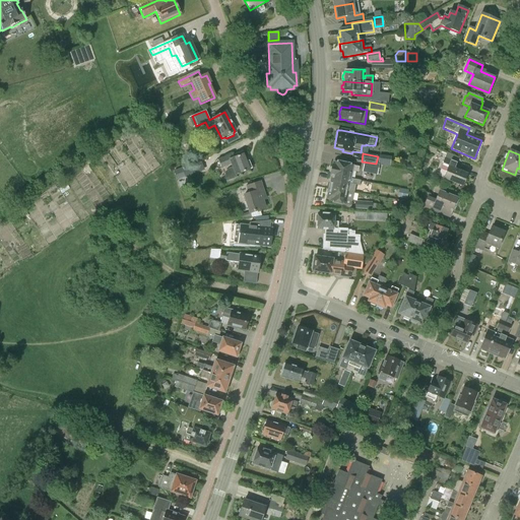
[(459,158),(447,153),(445,159),(442,166),(448,168),(443,179),(462,187),(467,175),(454,170),(456,164),(459,158)]
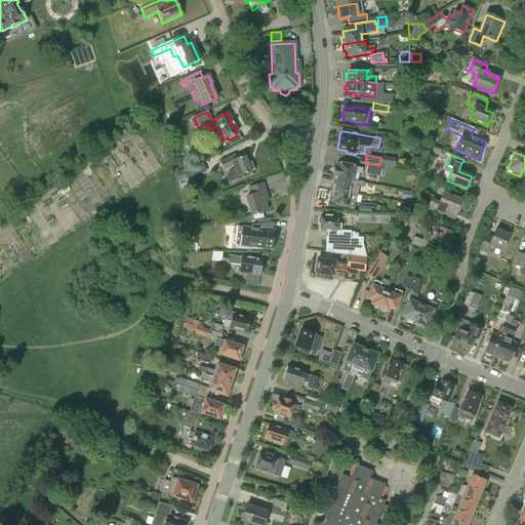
[(253,171),(251,164),(248,165),(245,156),(236,160),(234,156),(219,161),(224,170),(233,167),(234,170),(231,171),(228,174),(228,179),(229,184),(239,179),(238,177),(251,172),(253,171)]
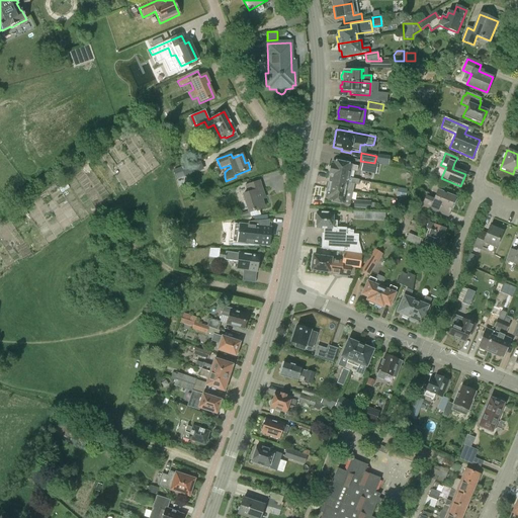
[(203,170),(200,161),(173,172),(177,181),(203,170)]
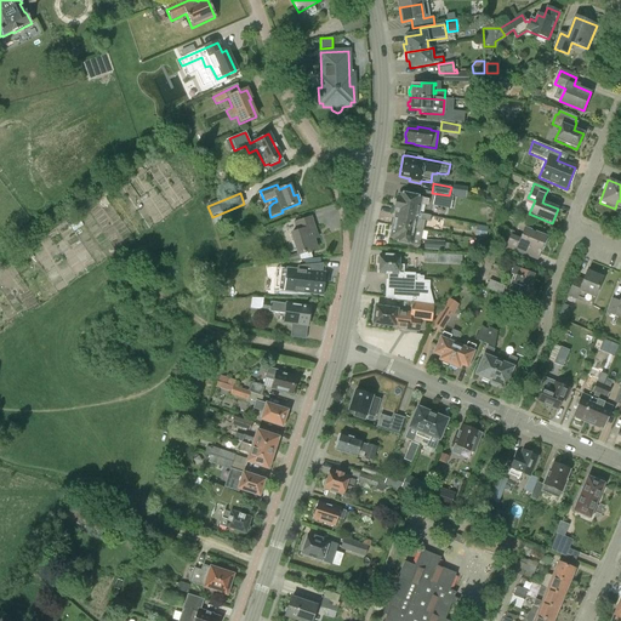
[(420,198),(408,195),(408,194),(400,193),(399,198),(396,197),(396,199),(393,199),(392,208),(393,208),(416,214),(419,205),(427,206),(428,200),(420,199),(420,198)]
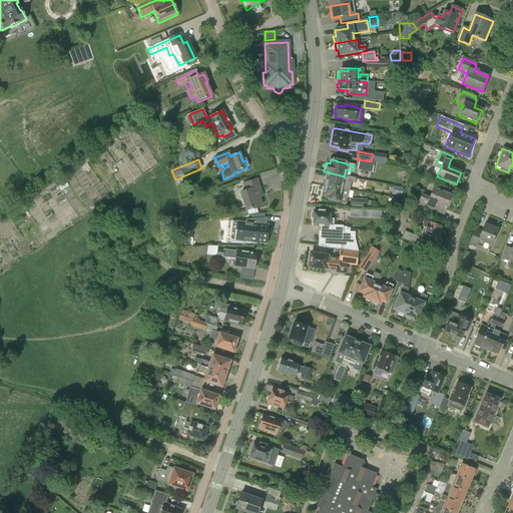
[(373,170),(374,162),(373,162),(360,160),(358,167),(373,170)]
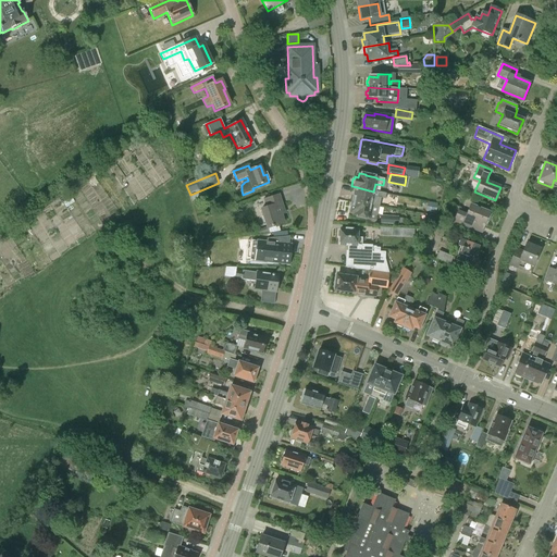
[(373,192),(353,186),(351,192),(355,193),(353,201),(378,207),(380,198),(384,199),(385,194),(373,192)]
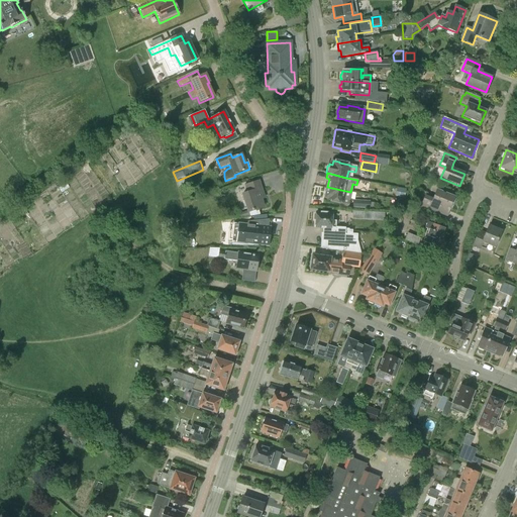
[(264,198),(259,181),(244,186),(246,191),(240,193),(247,212),(264,207),(261,199),(264,198)]
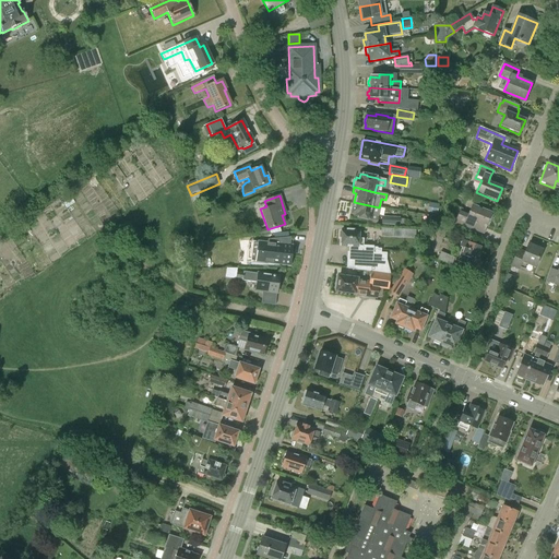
[(353,216),(353,217),(359,218),(369,221),(377,223),(379,207),(354,202),(354,203),(353,202),(351,210),(353,211),(352,213),(354,214),(354,216),(353,216)]
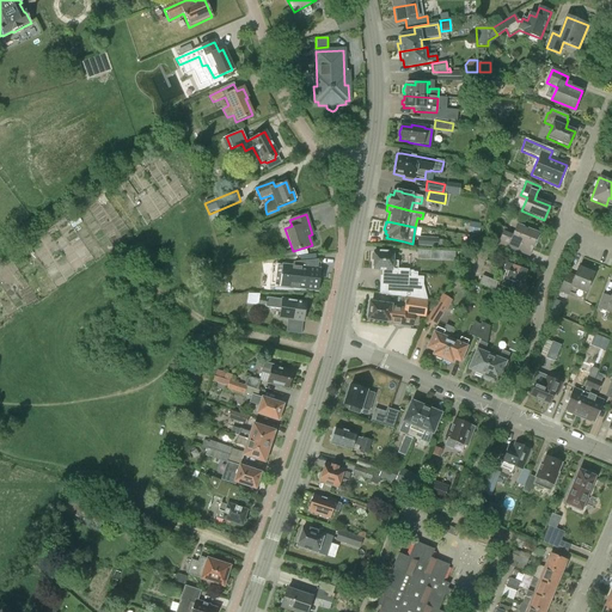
[(478,234),(479,225),(470,222),(467,233),(478,234)]
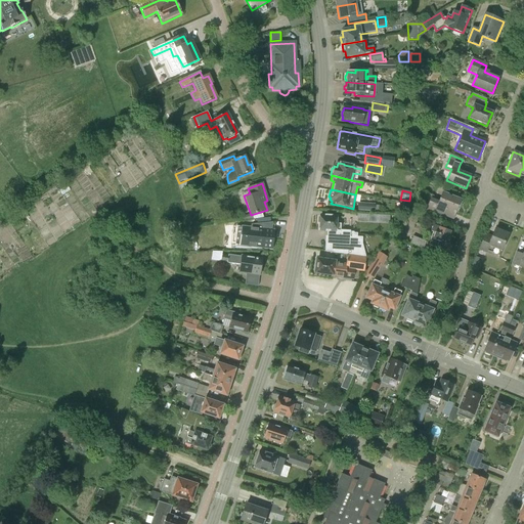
[(439,202),(430,199),(426,209),(438,214),(441,208),(455,214),(461,202),(442,193),(439,202)]
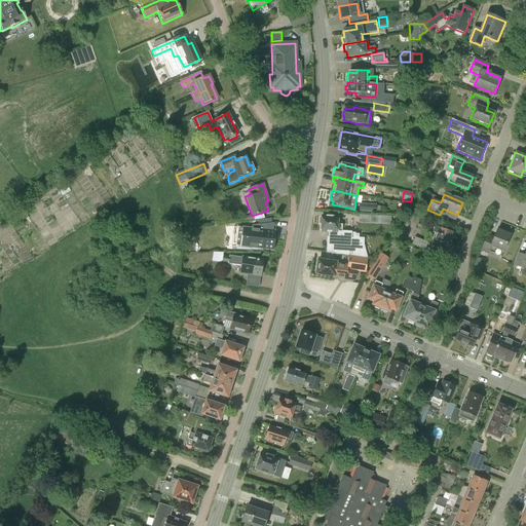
[(360,204),(359,212),(376,213),(376,211),(379,211),(380,207),(376,207),(376,205),(360,204)]
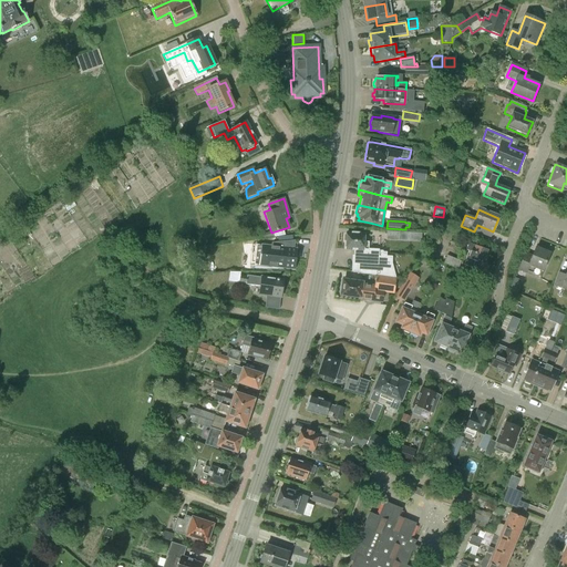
[(346,250),(354,250),(368,251),(368,244),(363,243),(364,235),(347,234),(347,236),(344,237),(344,241),(346,243),(346,250)]
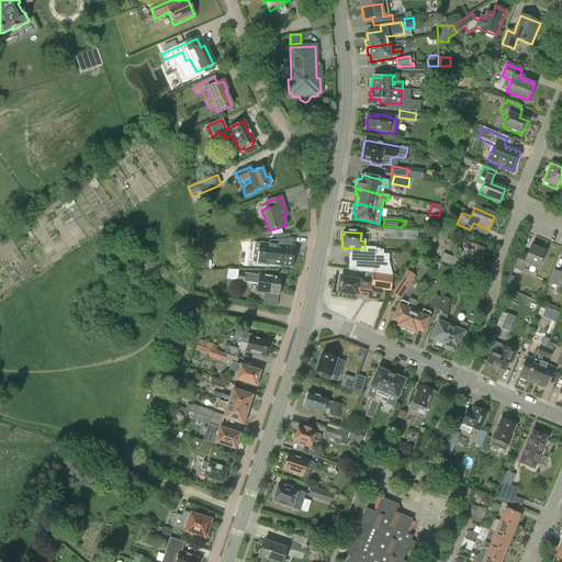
[(417,240),(417,232),(403,232),(403,239),(417,240)]
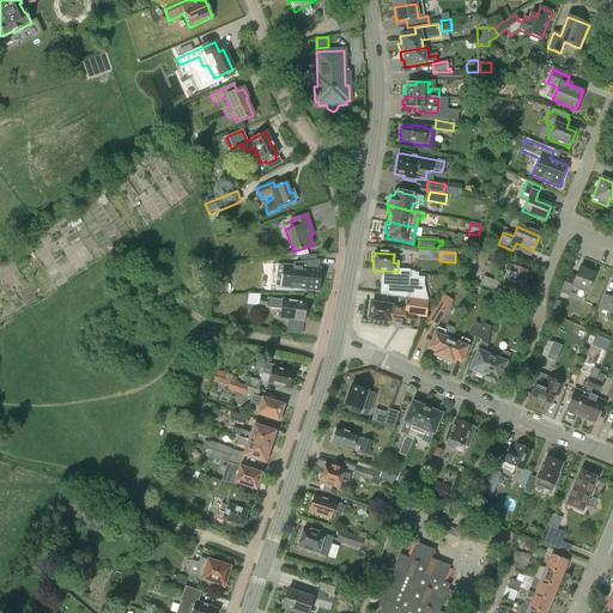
[(298,267),(277,265),(274,286),(286,289),(286,290),(293,291),(293,289),(317,291),(320,269),(316,269),(317,261),(298,263),(298,267)]
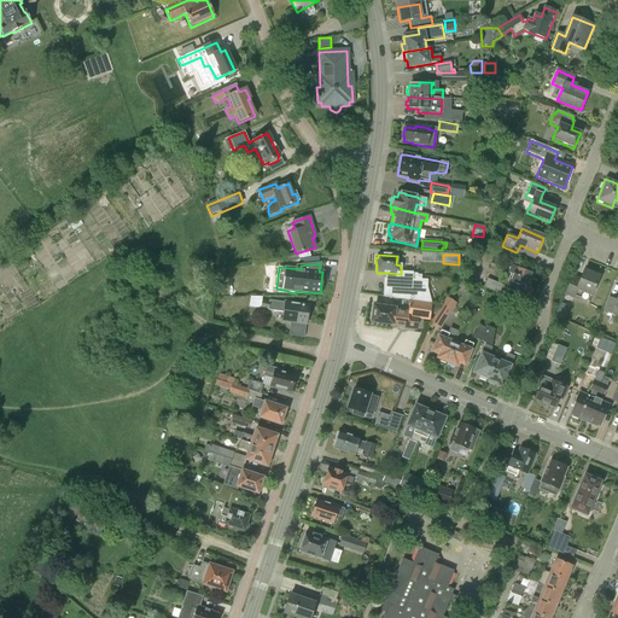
[(508,273),(512,275),(506,290),(529,298),(532,291),(528,290),(534,274),(511,266),(508,273)]
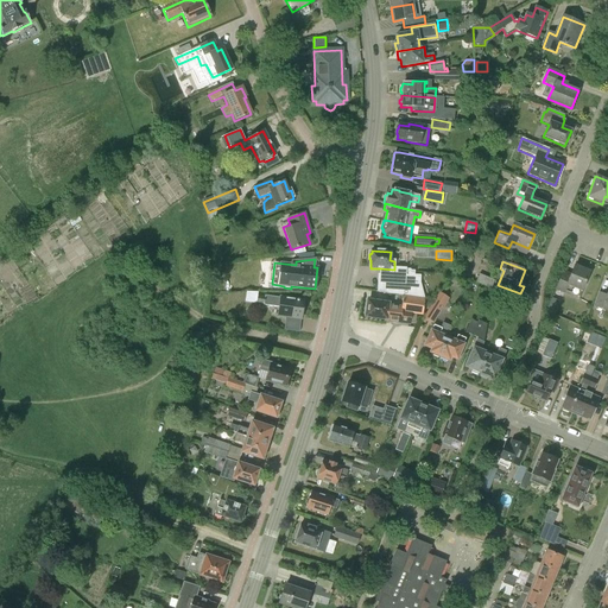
[(572,287),(582,291),(589,273),(574,266),(570,276),(563,273),(556,290),(569,296),(572,287)]
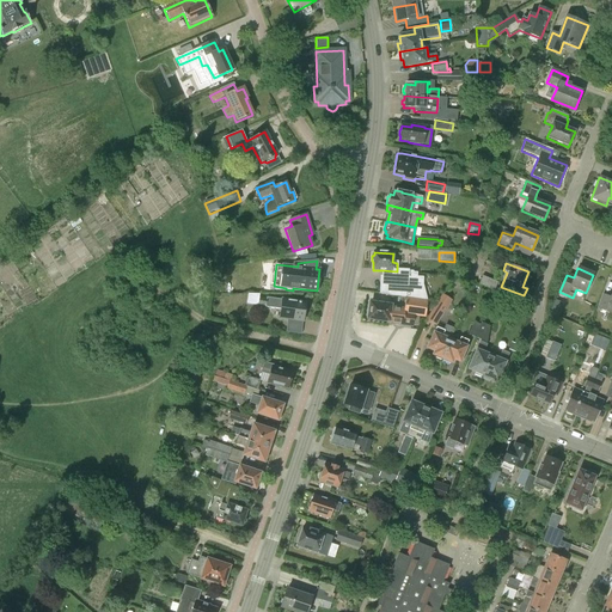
[(389,297),(404,299),(427,303),(422,286),(422,279),(416,279),(416,274),(412,274),(412,273),(408,273),(397,271),(383,270),(381,286),(390,286),(389,297)]
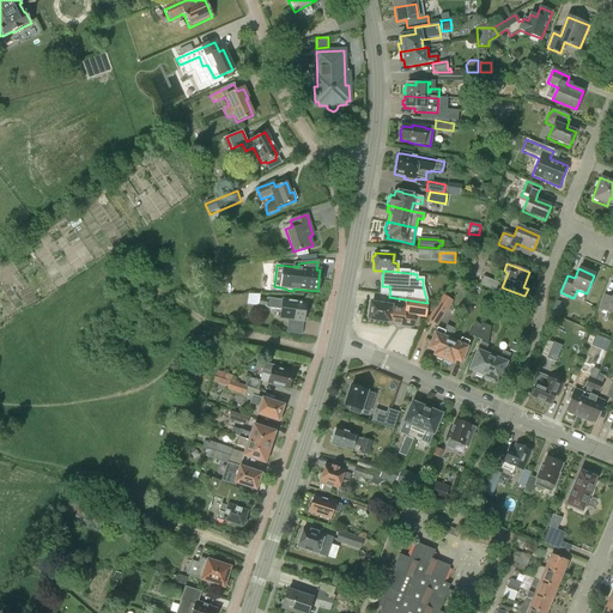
[(483,279),(480,285),(496,292),(498,285),(483,279)]
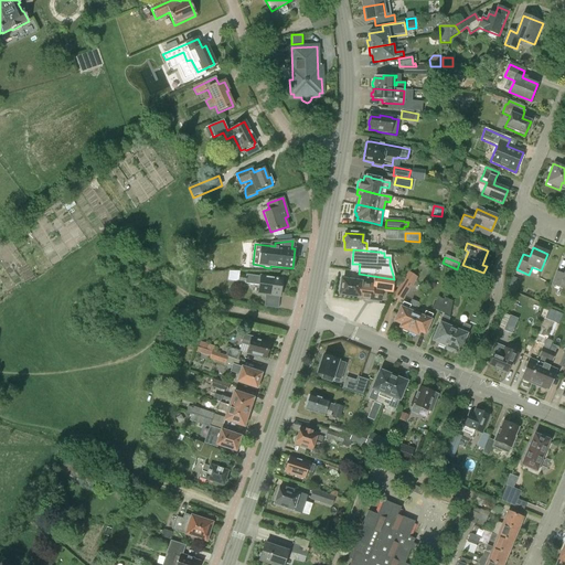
[(228,270),(228,280),(237,281),(237,270),(228,270)]
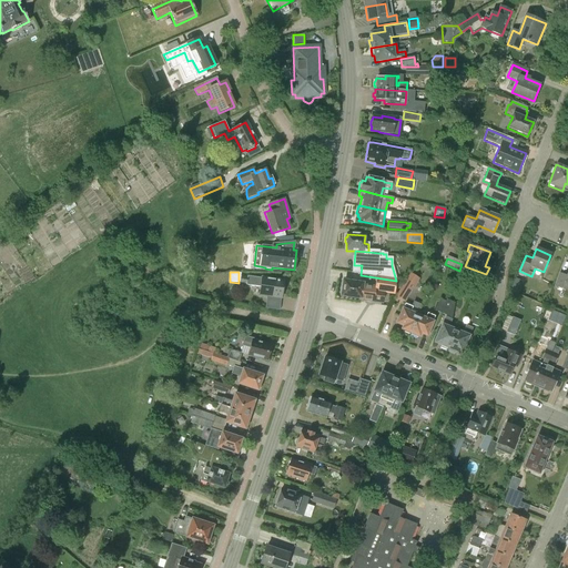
[(567,273),(567,276),(560,274),(555,286),(567,292),(567,273)]
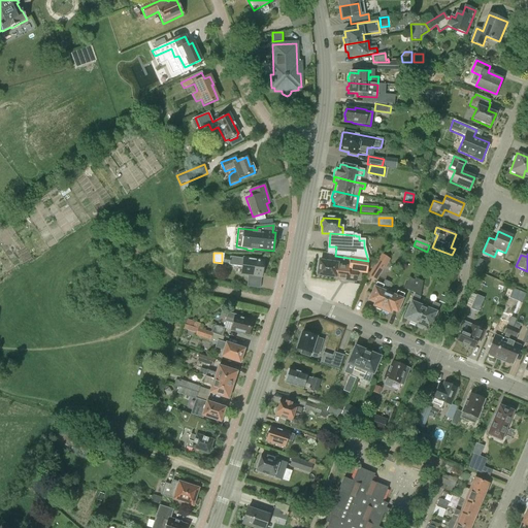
[(264,262),(243,259),(230,257),(230,258),(223,258),(223,264),(229,264),(229,265),(242,267),(241,274),(243,275),(249,276),(250,275),(262,276),(264,262)]
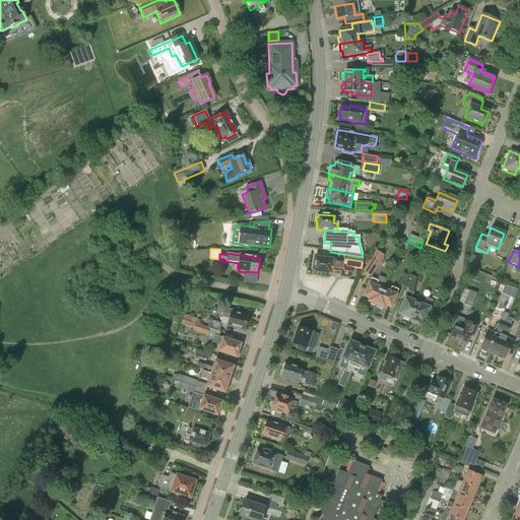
[(362,270),(363,257),(343,254),(342,263),(333,262),(334,258),(313,255),(311,269),(313,269),(312,270),(329,273),(329,274),(350,277),(351,268),(362,270)]
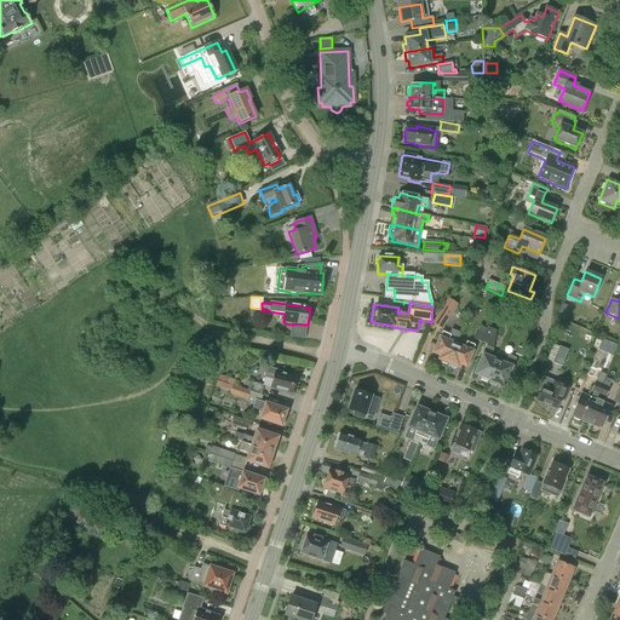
[(438,333),(449,316),(441,310),(430,328),(438,333)]
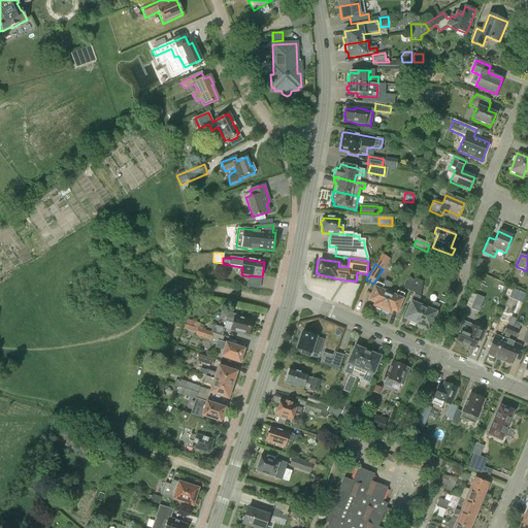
[(409,291),(415,281),(408,277),(404,289),(409,291)]
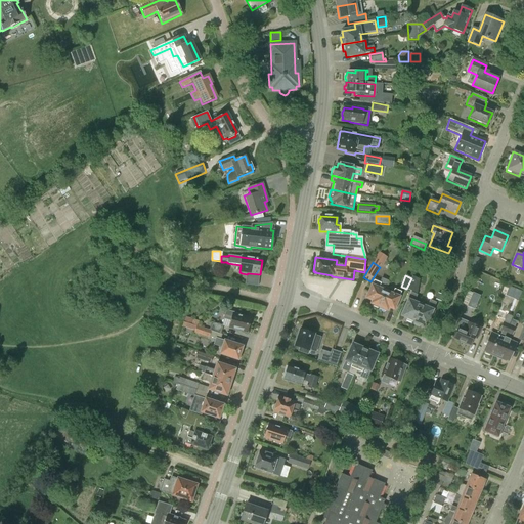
[(412,276),(411,278),(406,289),(411,291),(411,292),(408,299),(401,316),(406,318),(406,319),(412,322),(421,304),(415,302),(418,295),(417,295),(420,279),(412,276)]
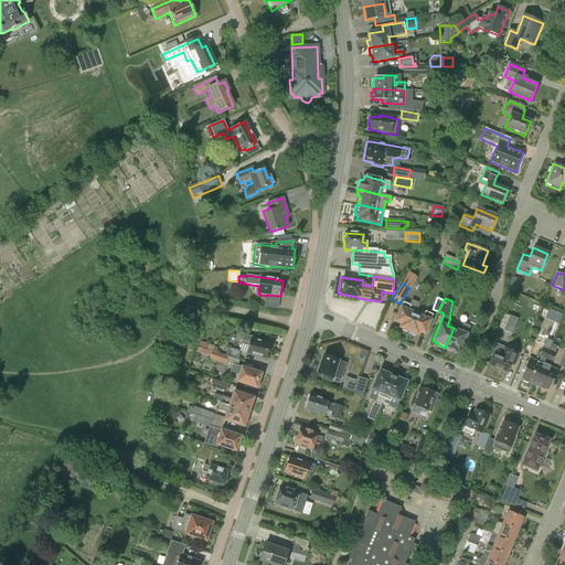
[(529,299),(526,306),(519,304),(514,316),(534,323),(541,304),(529,299)]
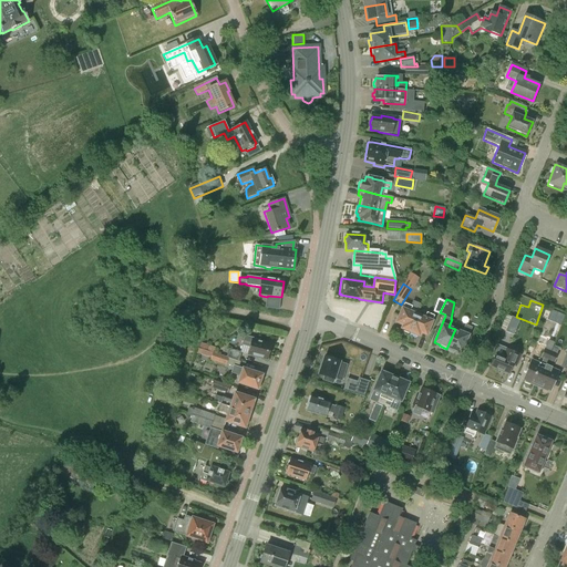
[(400,329),(410,332),(416,315),(421,305),(413,301),(411,306),(404,303),(402,308),(395,322),(402,325),(400,329)]
